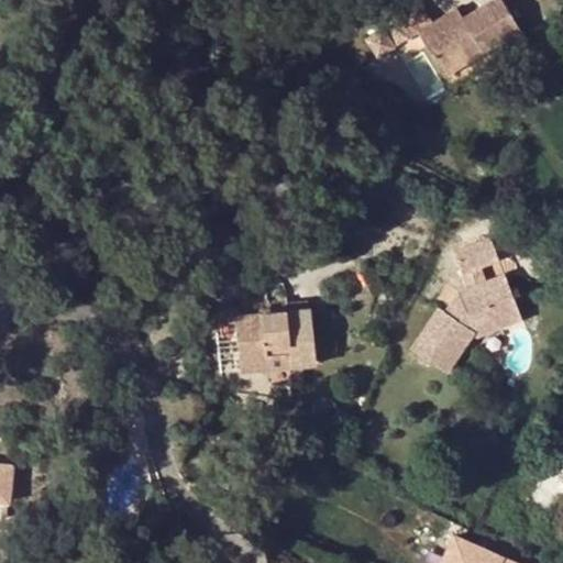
[(484,52),(521,30),(504,0),(489,0),(465,14),(460,6),(434,21),(423,2),(397,19),(398,22),(387,29),(396,43),(420,30),(441,67),(479,44),(484,52)]
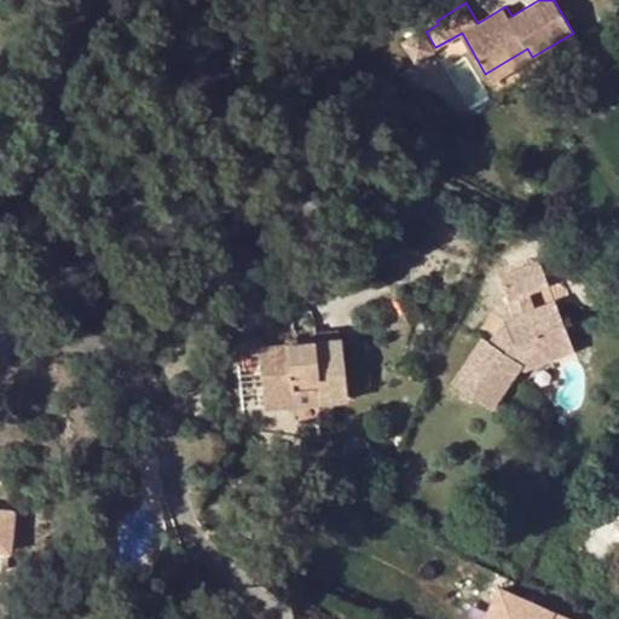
[(423,27),(406,36),(417,57),(435,47),(423,27)]
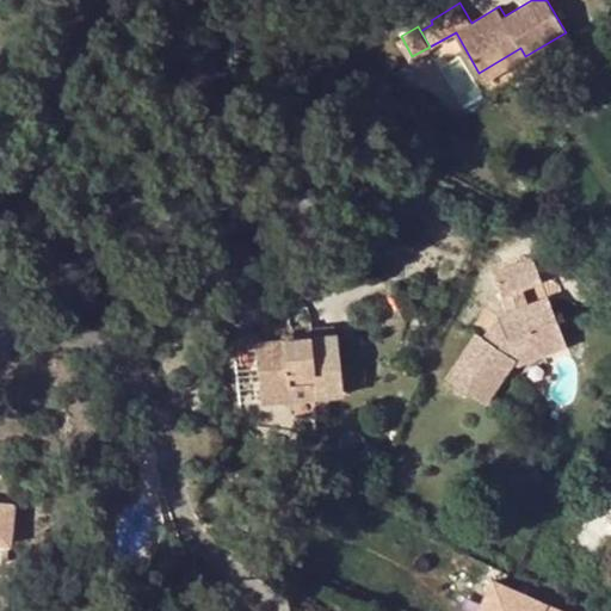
[(520,48),(479,73),(483,81),(525,56),(520,48)]
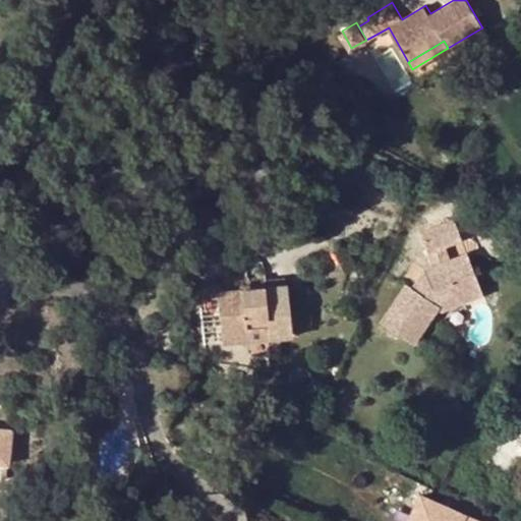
[(452,219),(418,232),(426,252),(460,239),(452,219)]
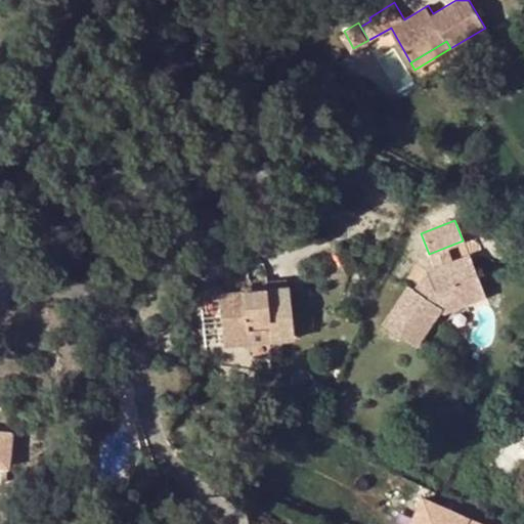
[(462,305),(485,296),(463,241),(429,254),(434,268),(426,271),(413,290),(407,286),(383,324),(415,346),(440,307),(445,321),(465,313),(462,305)]
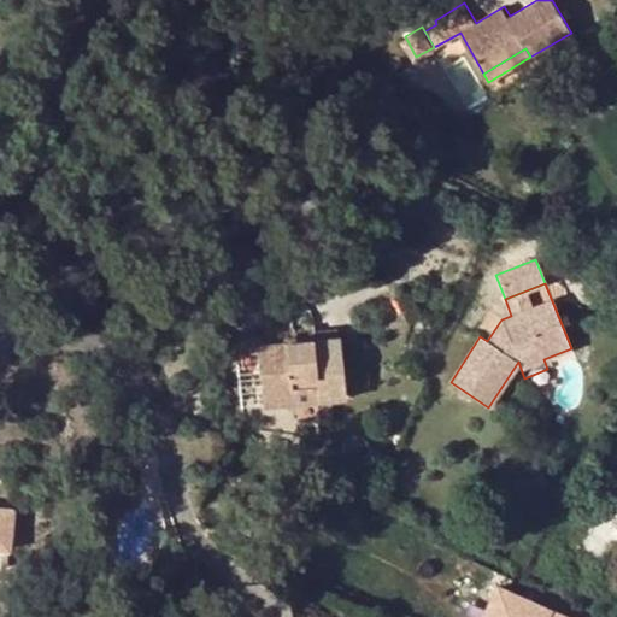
[(315,330),(316,340),(339,338),(338,329),(315,330)]
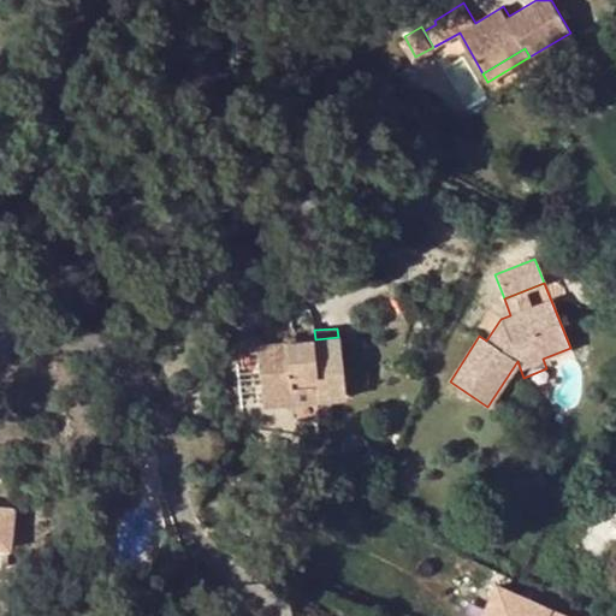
[(338,337),(315,339),(259,345),(265,398),(296,395),(295,380),(319,378),(323,401),(349,398),(342,337),(338,337)]
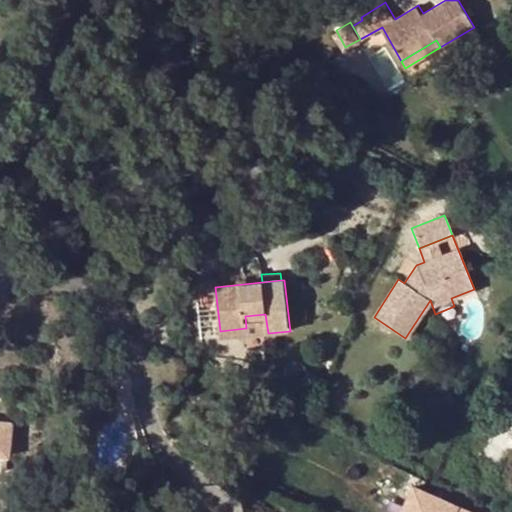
[(246,328),(220,331),(221,338),(268,333),(265,314),(245,316),(246,328)]
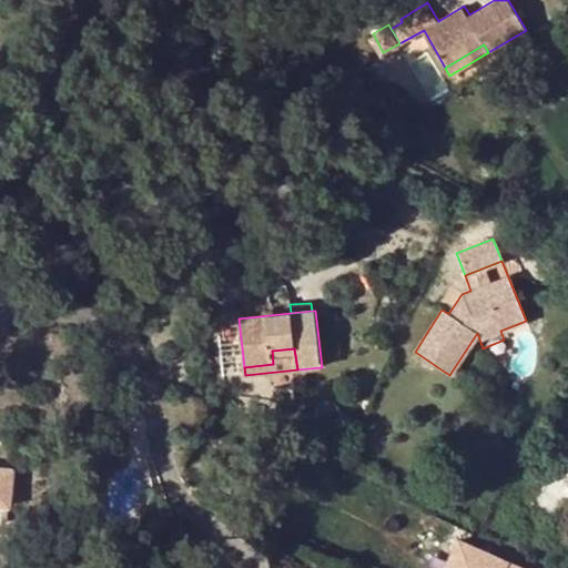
[(0,504),(7,505),(11,468),(0,467),(0,504)]
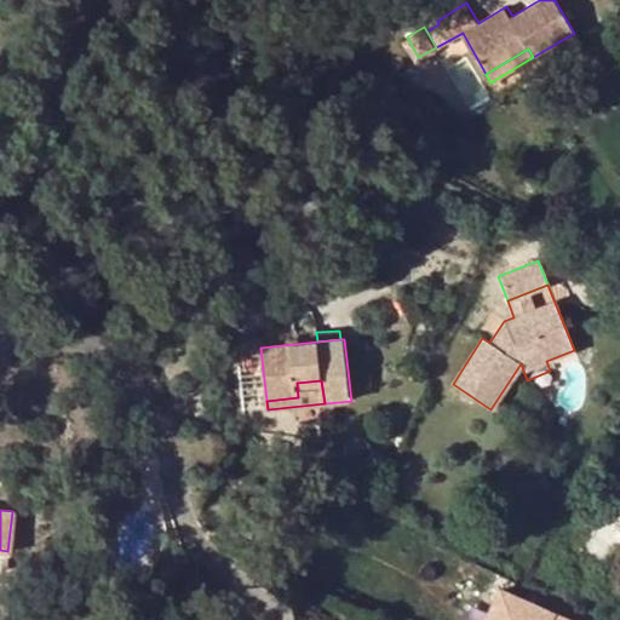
[(572,619),(499,586),(482,619),(572,619)]
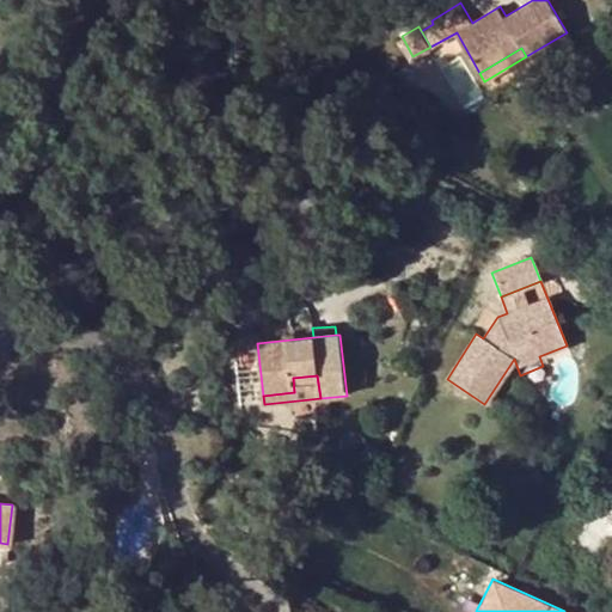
All buildings are outlined.
